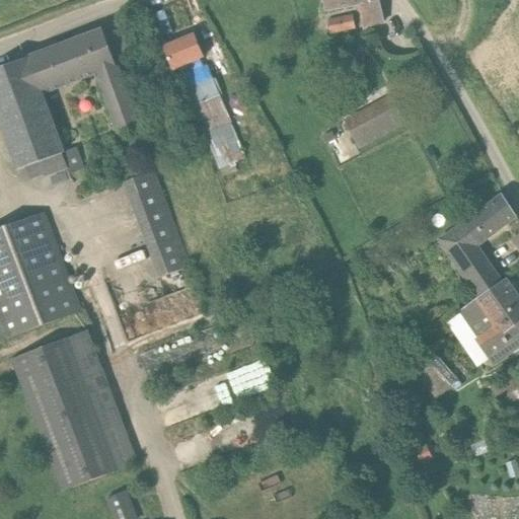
[(384,22),(379,0),(322,0),(325,10),(358,3),(363,26),(384,22)]
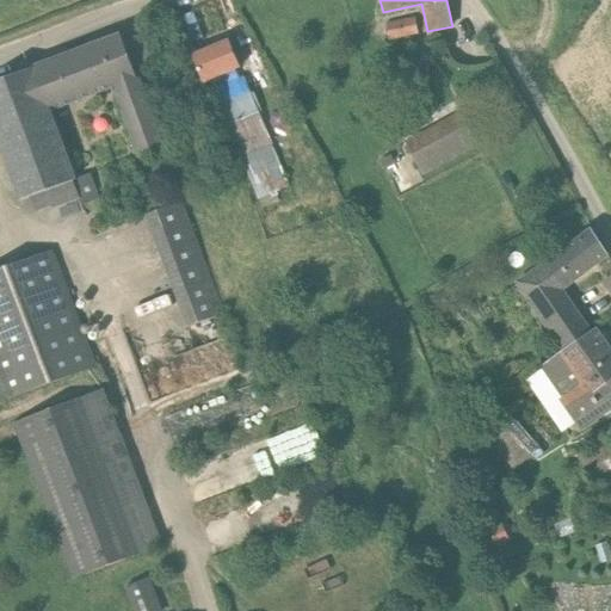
[(387,24),(390,38),(417,34),(414,19),(387,24)]
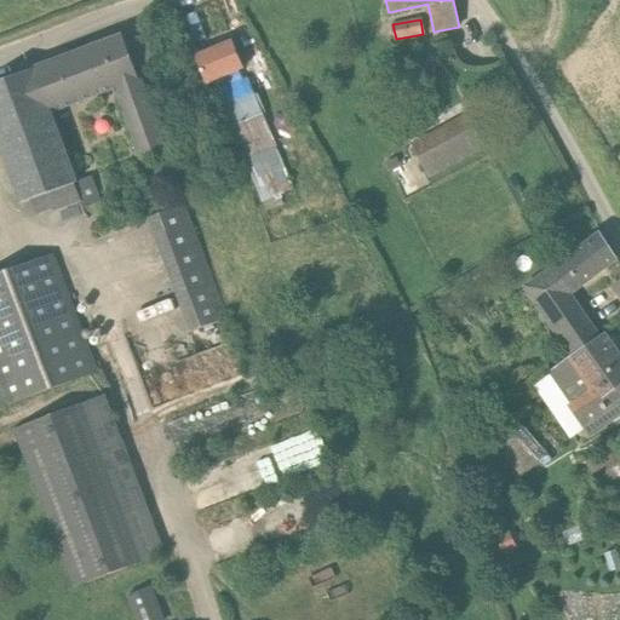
[(154,64),(150,55),(141,30),(0,81),(0,147),(21,204),(29,201),(35,217),(52,211),(53,212),(81,202),(84,208),(82,210),(85,218),(98,213),(96,205),(101,202),(91,177),(75,183),(50,112),(116,86),(142,159),(165,150),(136,70),(154,64)]
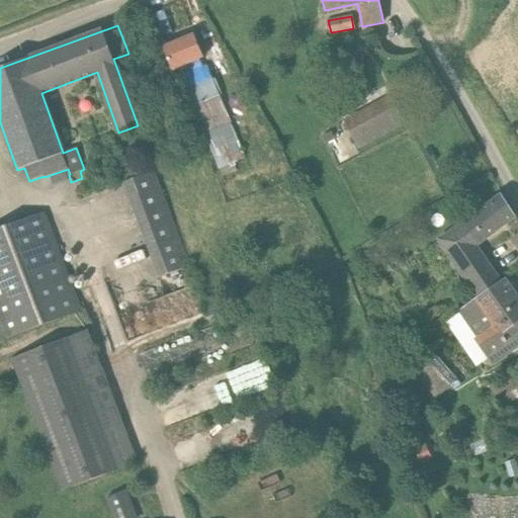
[(245,158),(230,121),(225,108),(194,34),(161,48),(170,70),(176,81),(197,135),(203,133),(219,170),(245,158)]
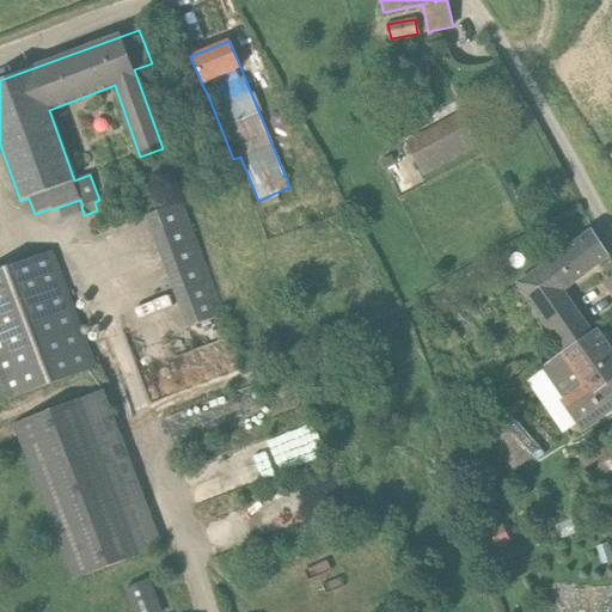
[(181,108),(208,96),(201,83),(175,93),(181,108)]
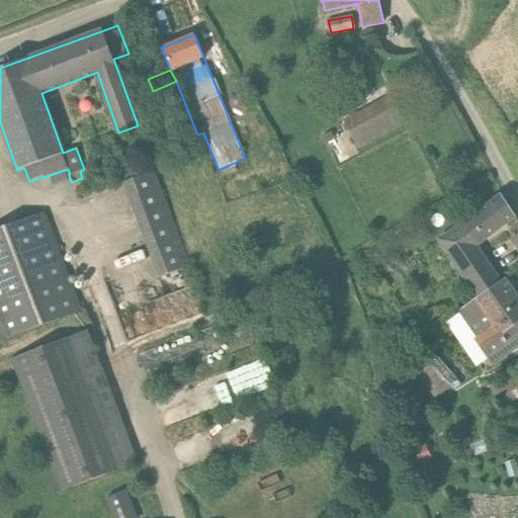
[(390,98),(347,122),(358,145),(402,121),(390,98)]
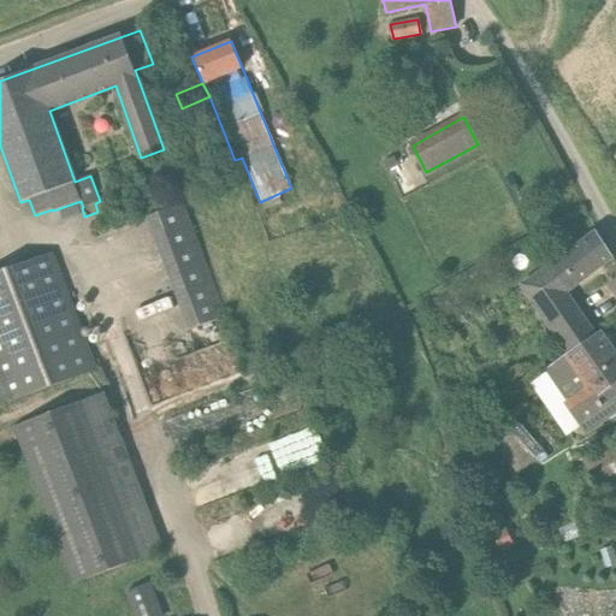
[(397,163),(395,157),(381,163),(385,169),(397,163)]
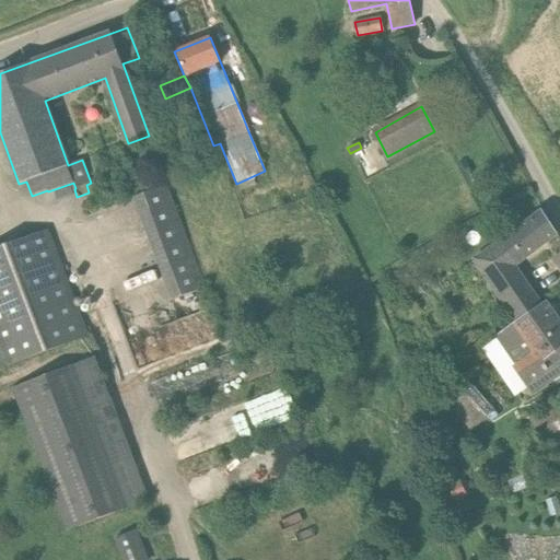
[(205,288),(166,185),(133,198),(172,300),(205,288)]
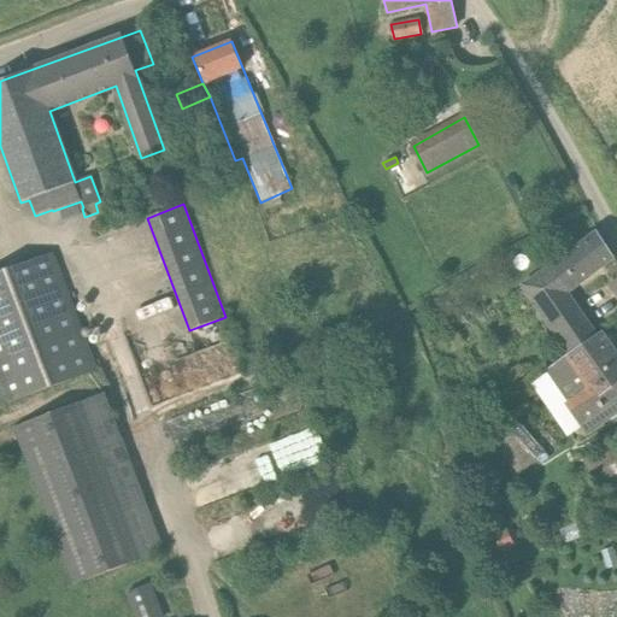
[(595,339),(564,292),(612,257),(598,234),(580,245),(575,240),(566,246),(571,254),(524,288),(570,356),(571,354),(571,356),(595,339)]
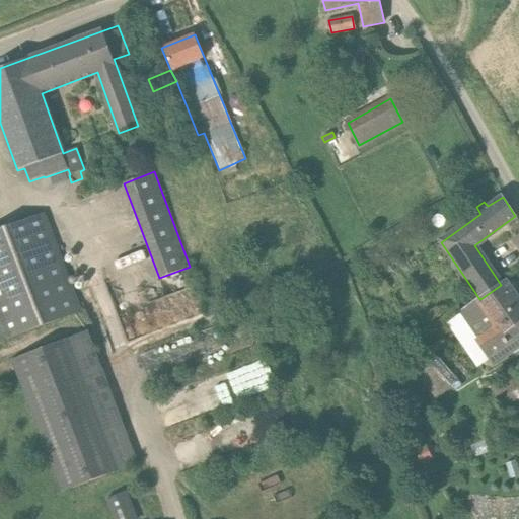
[(0,331),(3,341),(81,312),(44,213),(0,228),(0,331)]
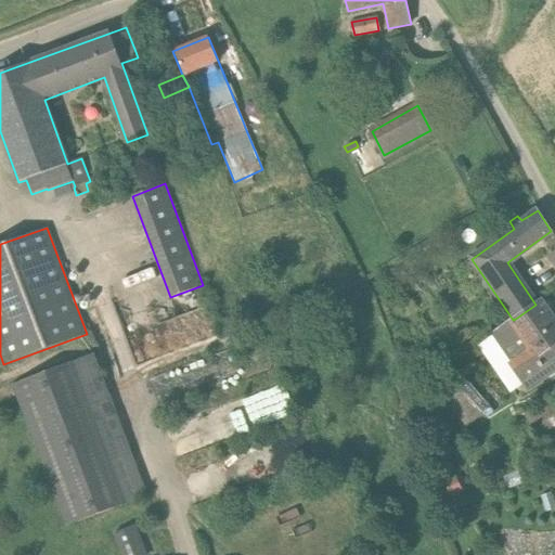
[(554,323),(540,301),(536,305),(514,320),(514,319),(513,320),(493,333),(515,364),(513,365),(528,387),(554,368),(554,323)]
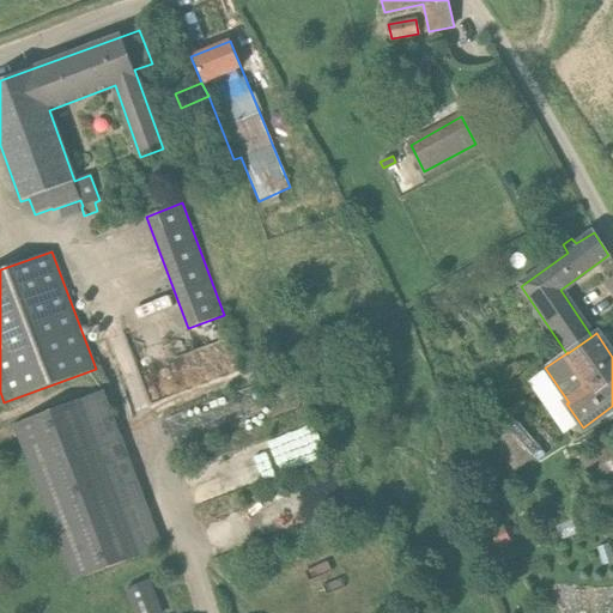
[(225,344),(184,353),(192,383),(232,374),(225,344)]
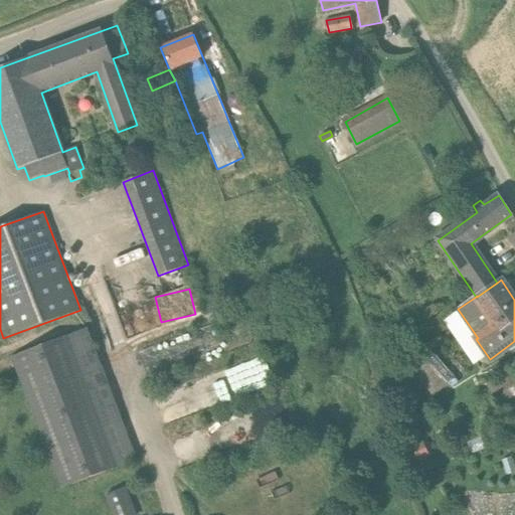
[(121,422),(102,430),(67,336),(10,357),(59,489),(135,461),(135,459),(132,460),(119,424),(122,423),(121,422)]
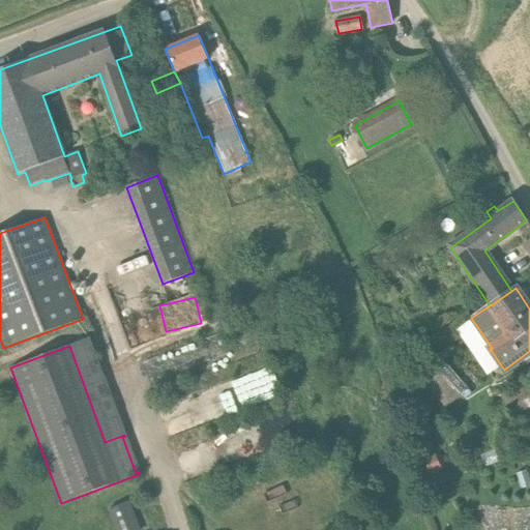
[(446,363),(439,370),(434,363),(428,369),(418,376),(420,378),(439,401),(453,389),(460,396),(468,389),(446,363)]
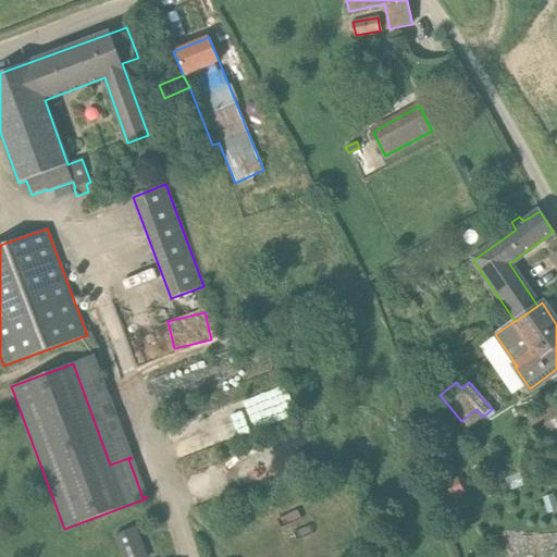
[(556,411),(553,404),(528,418),(534,430),(535,429),(545,447),(556,440),(556,411)]
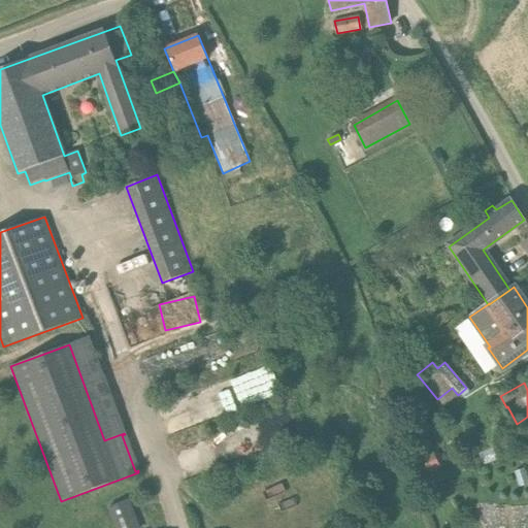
[(459,425),(462,432),(475,425),(472,418),(459,425)]
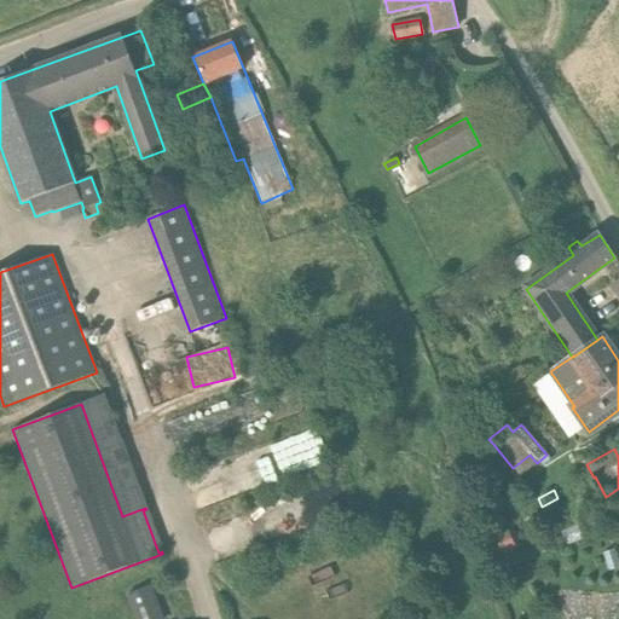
[(496,539),(502,553),(516,547),(510,533),(496,539)]
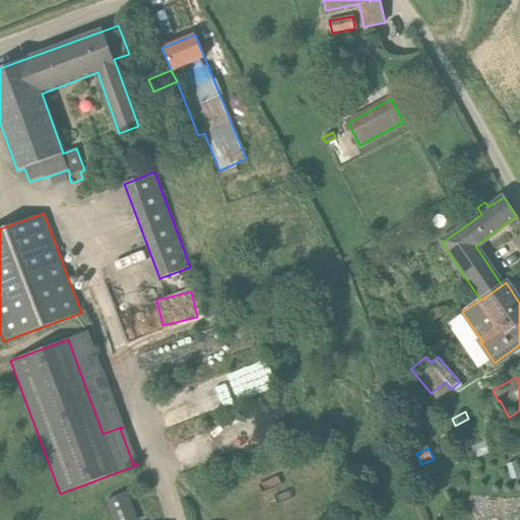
[(131,519),(122,494),(107,500),(114,519),(131,519)]
